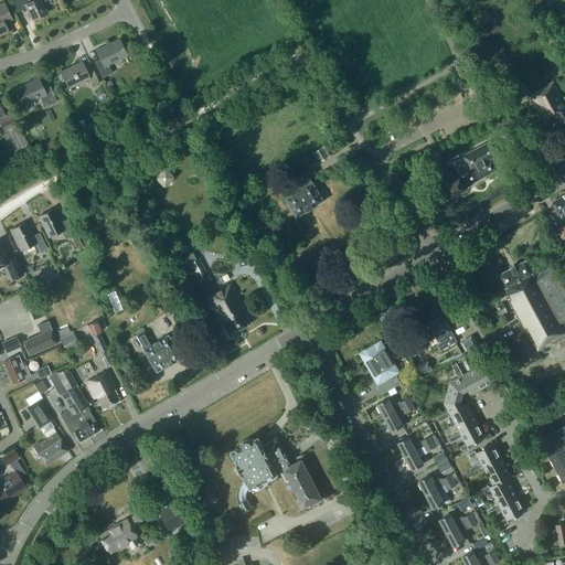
[(10,0),(17,12),(25,8),(31,20),(48,12),(43,2),(46,0),(10,0)]
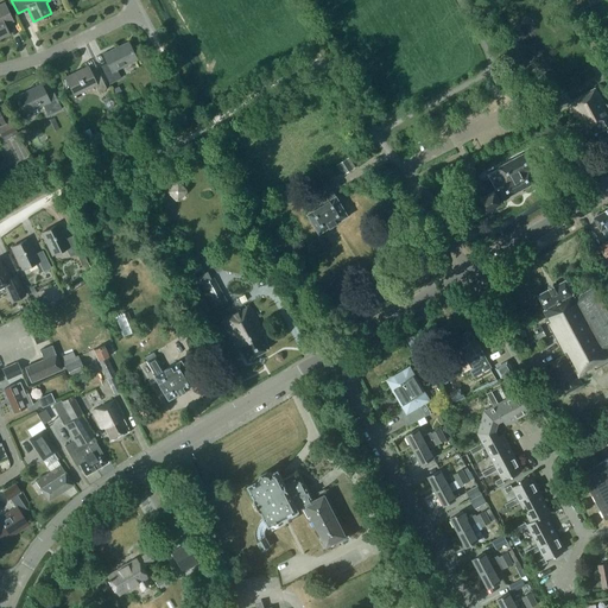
[(0,37),(10,33),(6,26),(13,21),(4,2),(0,4),(0,37)]
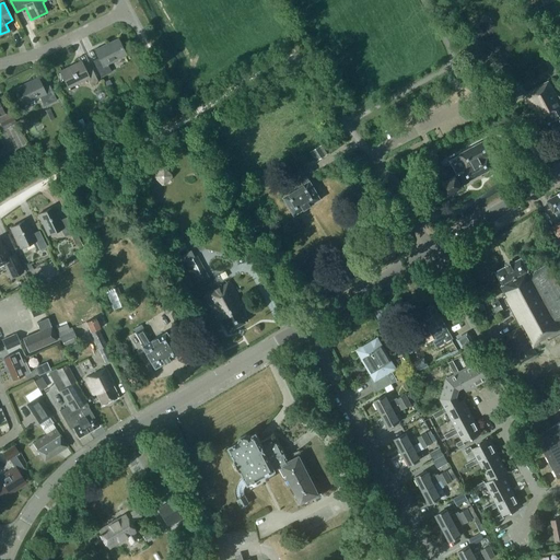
[(94,49),(98,57),(93,59),(102,77),(112,71),(107,62),(125,54),(117,37),(94,49)]
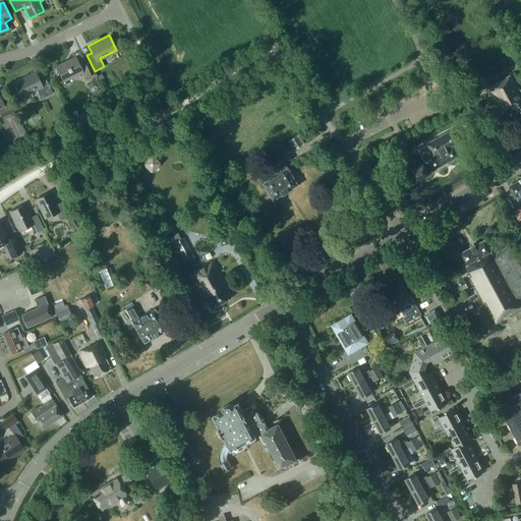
[(56,67),(55,67),(56,75),(57,75),(57,74),(61,74),(66,84),(66,83),(65,80),(81,72),(85,79),(92,76),(82,58),(77,61),(73,53),(73,54),(74,57),(57,65),(56,62),(55,62),(58,67),(56,67)]
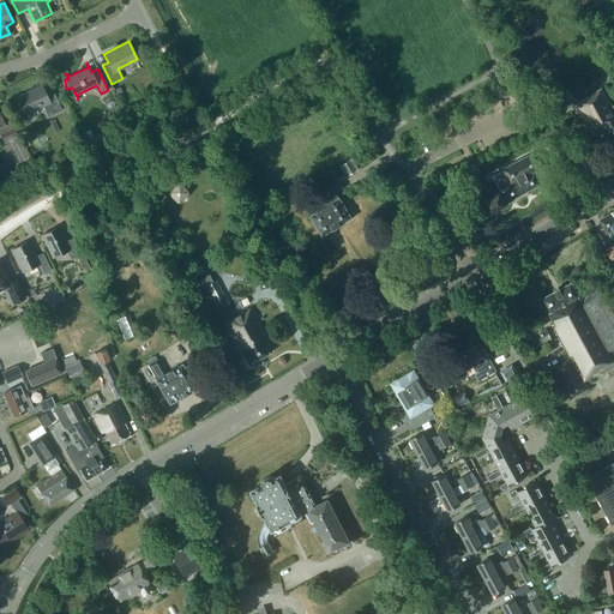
[(17,96),(18,102),(17,102),(18,104),(19,103),(25,114),(43,104),(48,115),(61,108),(53,94),(47,97),(41,84),(17,96)]
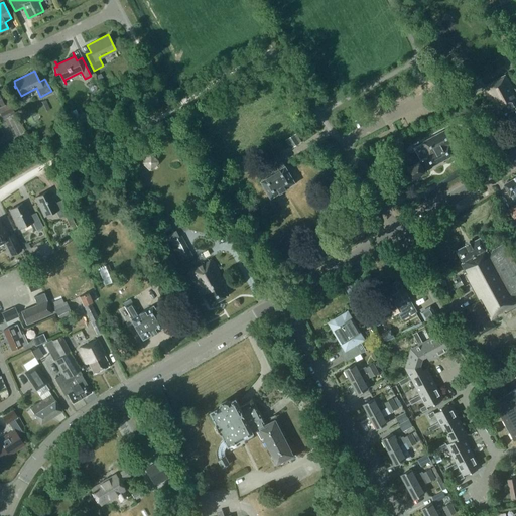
[(473,95),(486,88),(478,72),(469,77),(472,82),(468,85),(473,95)]
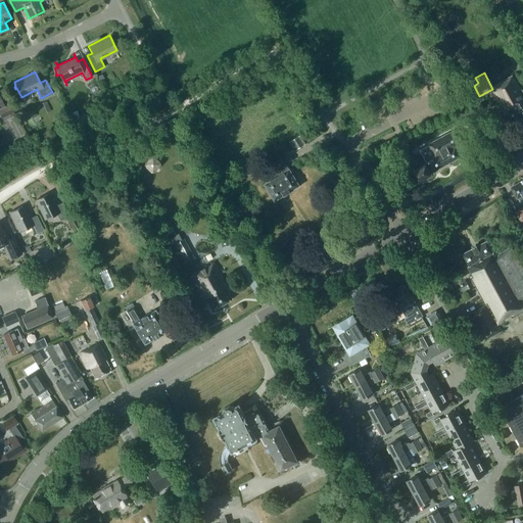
[(522,91),(514,75),(491,86),(496,95),(501,104),(500,104),(500,105),(503,111),(504,111),(506,110),(511,122),(522,114),(522,91)]
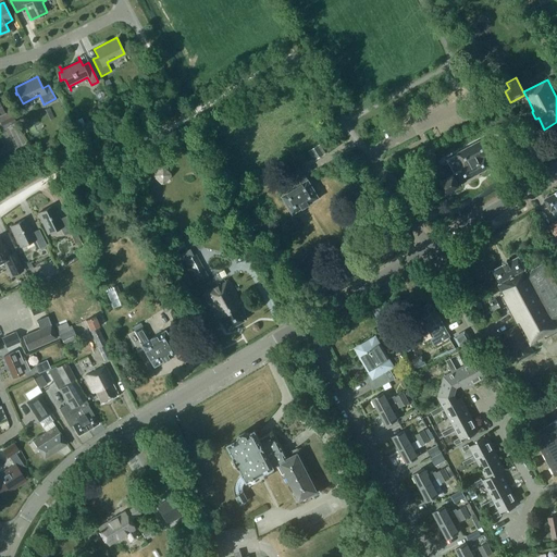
[(0,119),(0,121),(2,127),(15,121),(5,101),(0,103),(0,114),(1,113),(3,118),(0,119)]
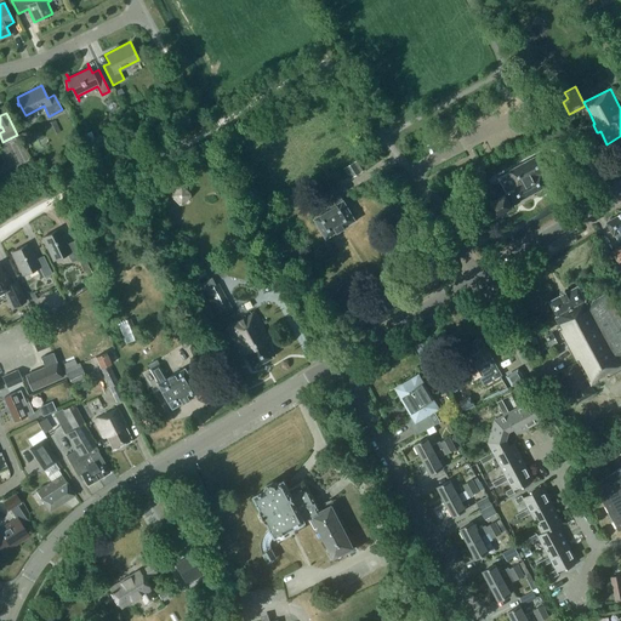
[(506,193),(491,201),(497,214),(547,186),(541,175),(548,170),(540,154),(510,171),(511,171),(497,178),(506,193)]
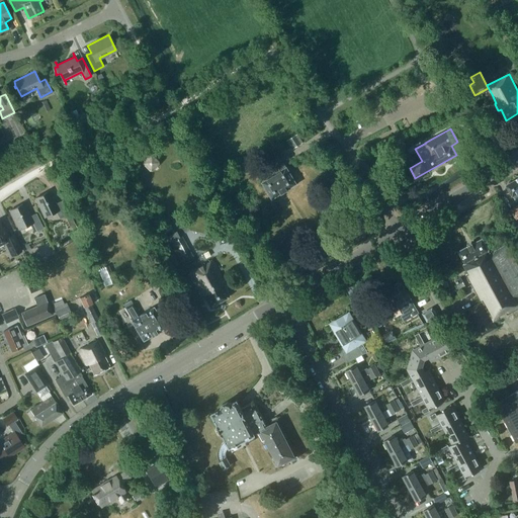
[(295,136),(289,140),(294,148),(300,144),(295,136)]
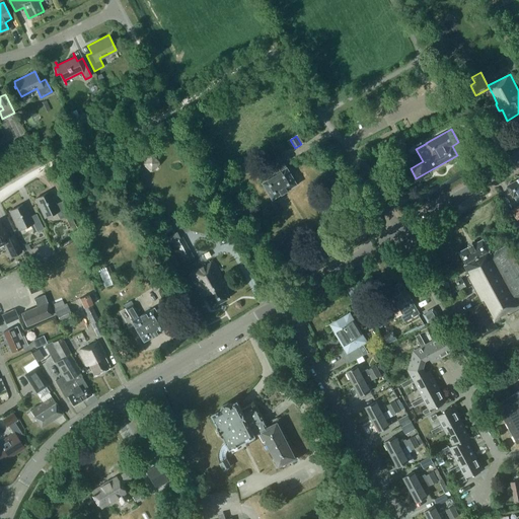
[(151,153),(142,162),(151,172),(160,162),(151,153)]
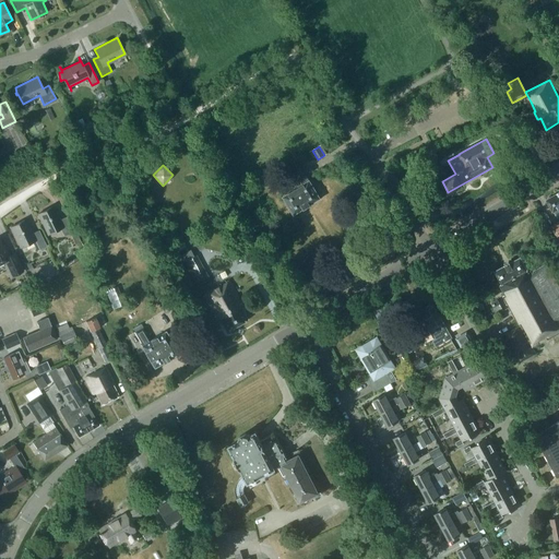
[(320,198),(304,171),(293,177),(299,187),(283,197),(294,214),(304,207),(304,209),(310,204),(320,198)]
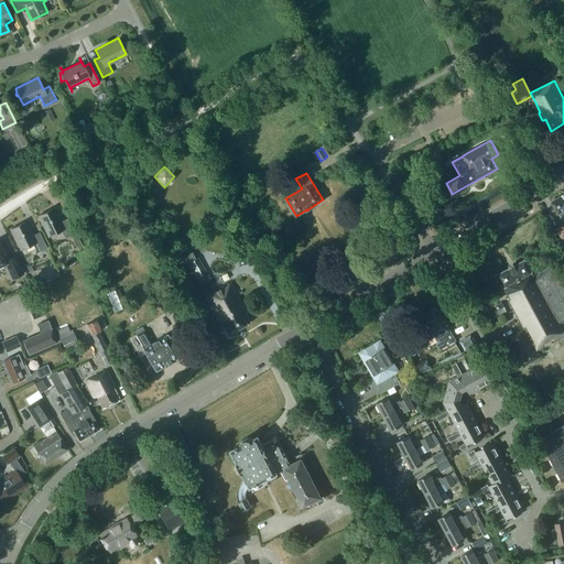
[(563,194),(551,202),(557,214),(560,213),(562,218),(563,216),(563,194)]
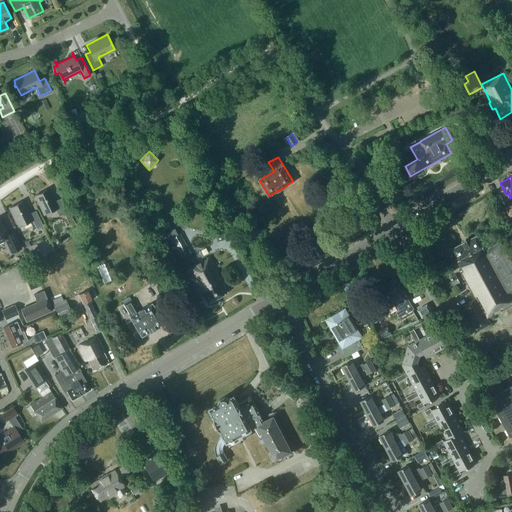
[(44,214),(55,209),(58,216),(67,211),(61,198),(55,201),(48,188),(35,195),(44,214)]
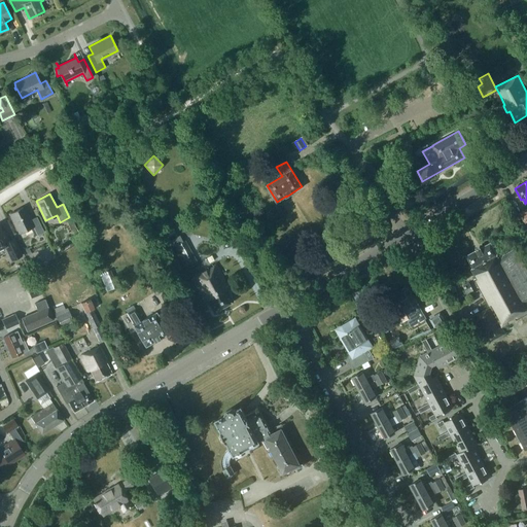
[(44,232),(37,217),(31,220),(24,207),(10,214),(20,233),(33,226),(37,235),(44,232)]
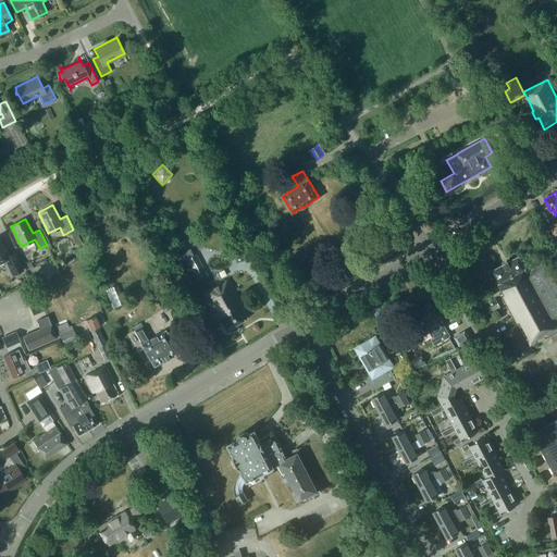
[(0,263),(5,261),(12,275),(24,270),(15,251),(9,254),(4,244),(3,245),(0,238),(0,263)]
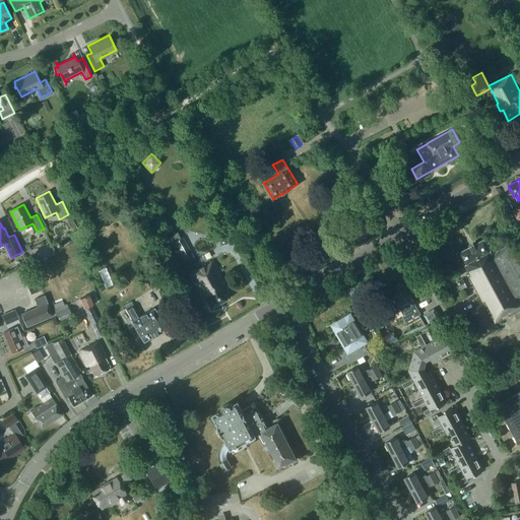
[(171,242),(183,264),(194,258),(182,236),(171,242)]
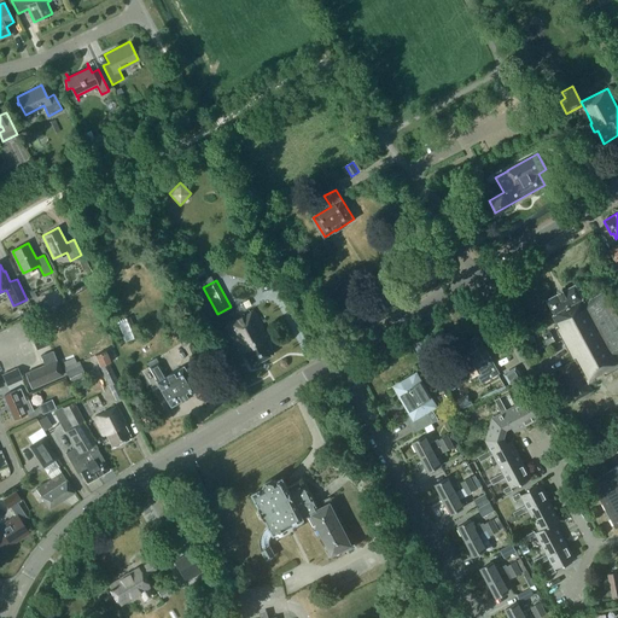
[(558,367),(575,400),(592,390),(588,382),(596,377),(598,378),(617,367),(617,318),(604,291),(587,299),(584,297),(582,297),(575,284),(547,298),(554,312),(552,313),(558,325),(555,326),(573,359),(558,367)]
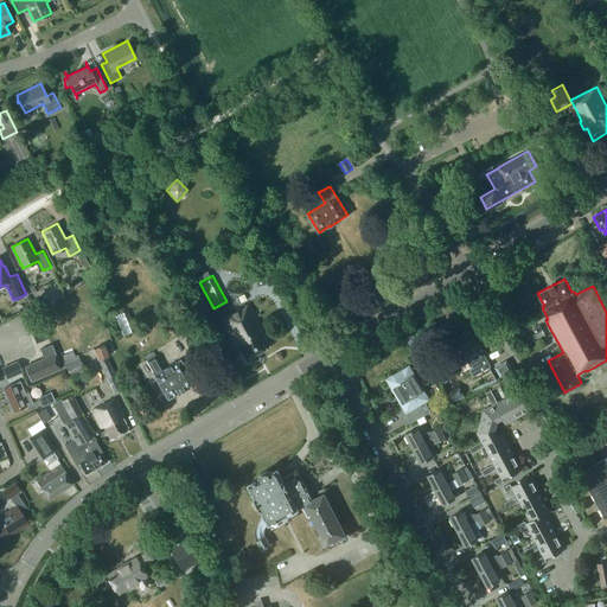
[(263,332),(248,305),(221,320),(236,347),(238,346),(246,359),(268,346),(261,333),(263,332)]
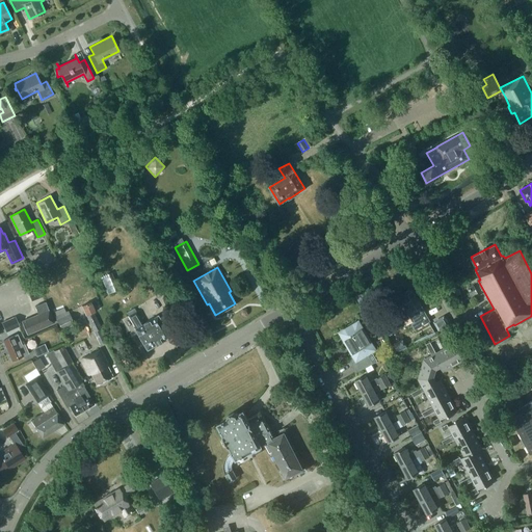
[(150,286),(156,297),(163,293),(156,282),(150,286)]
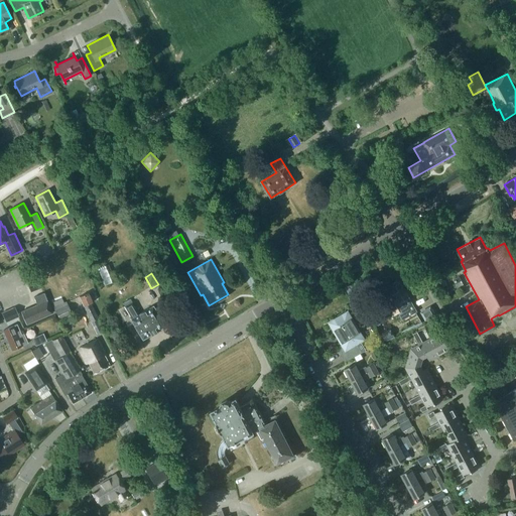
[(454,284),(457,289),(464,285),(459,276),(454,278),(457,282),(454,284)]
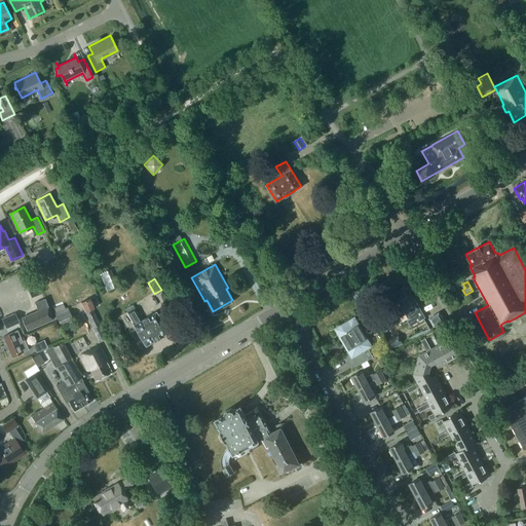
[(400,294),(389,299),(391,303),(389,305),(389,308),(392,312),(395,313),(398,320),(402,321),(406,318),(410,326),(425,316),(409,289),(404,287),(401,288),(400,294)]
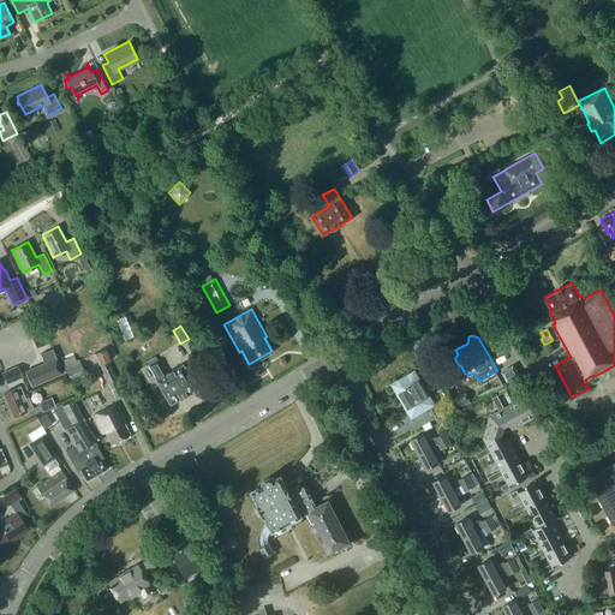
[(31,339),(35,347),(42,345),(39,336),(31,339)]
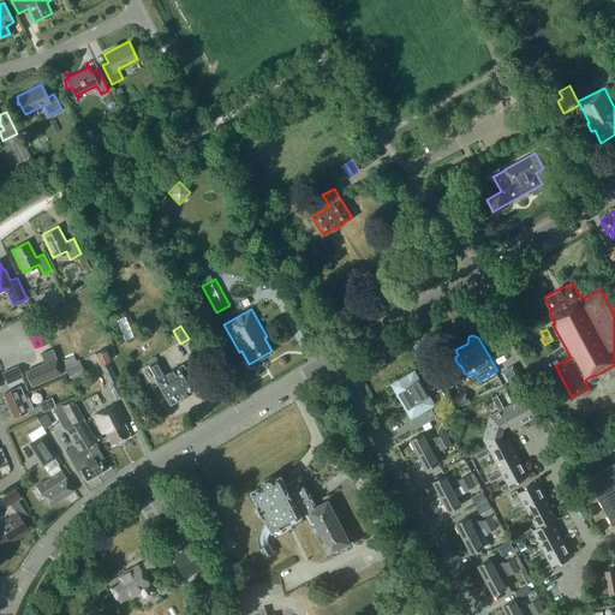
[(101,364),(113,394),(123,390),(106,348),(94,353),(99,364),(101,364)]
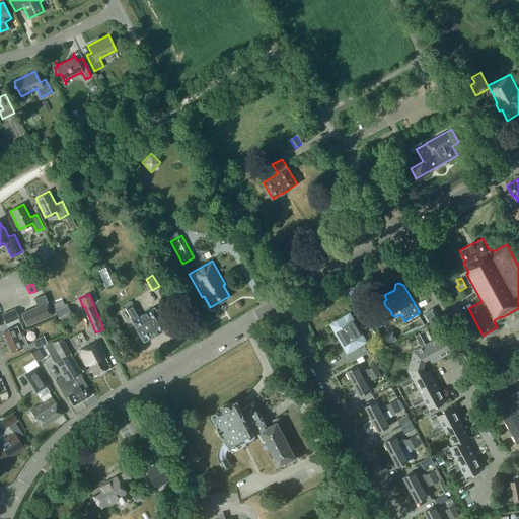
[(20,313),(25,325),(52,314),(44,295),(33,299),(36,306),(20,313)]
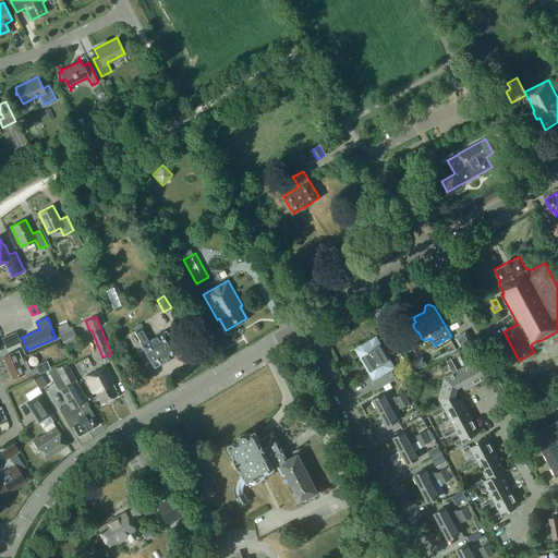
[(168,358),(178,352),(165,330),(149,339),(141,323),(133,327),(142,343),(141,344),(154,366),(162,361),(164,362),(168,359),(168,358)]
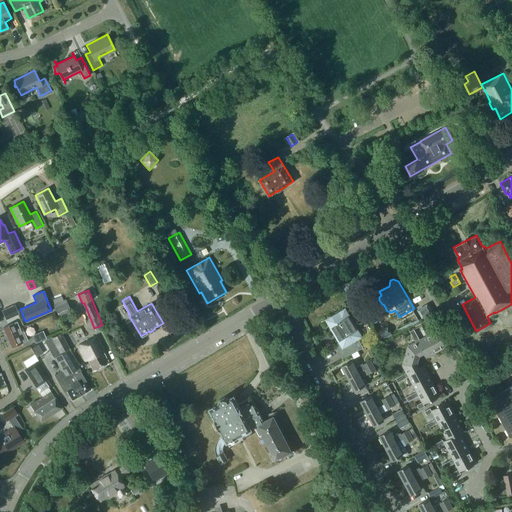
[(52,301),(60,317),(71,312),(64,298),(60,297),(52,301)]
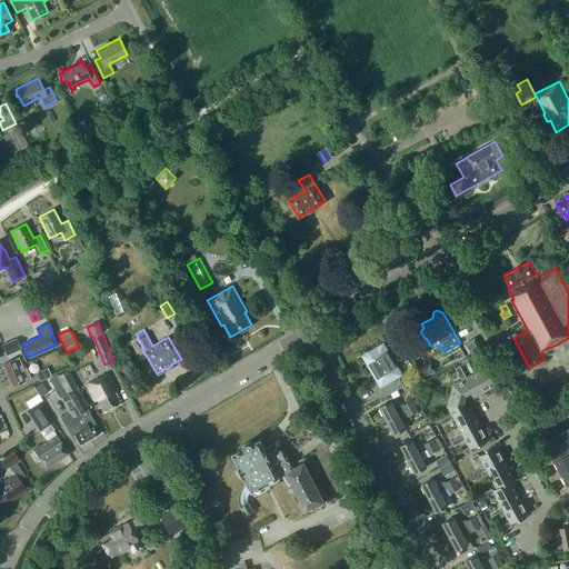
[(20,349),(16,338),(1,345),(6,355),(20,349)]
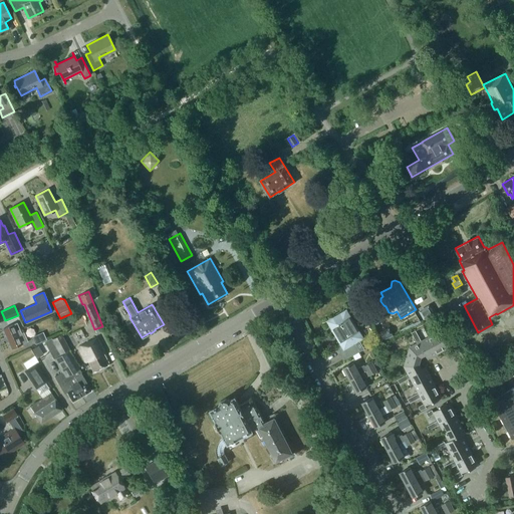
[(360,331),(358,332),(346,310),(345,311),(346,311),(340,314),(339,313),(335,316),(335,317),(329,320),(328,320),(341,343),(335,346),(343,359),(360,350),(355,341),(358,340),(358,341),(363,338),(360,331)]
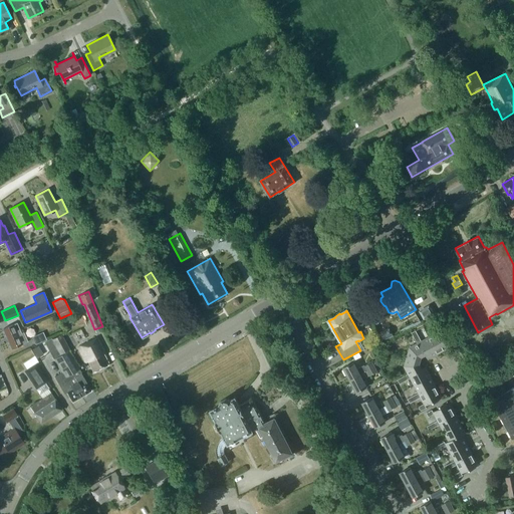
[(3,327),(12,346),(27,339),(23,332),(21,333),(17,321),(3,327)]
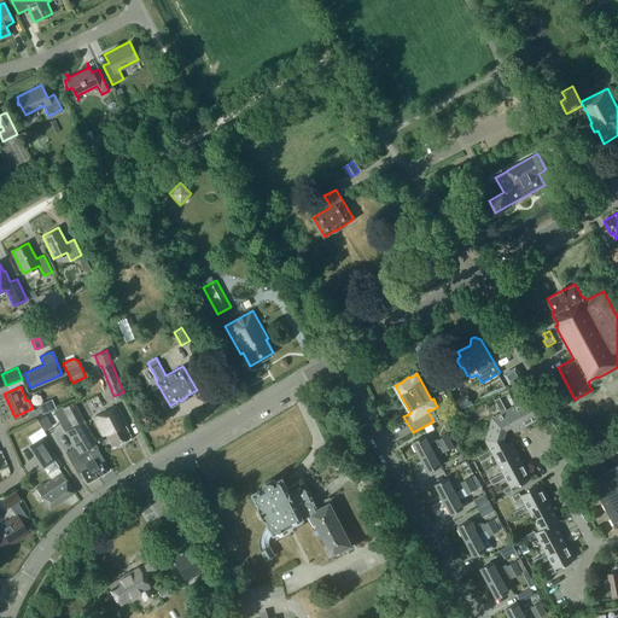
[(456,400),(461,408),(472,402),(467,394),(456,400)]
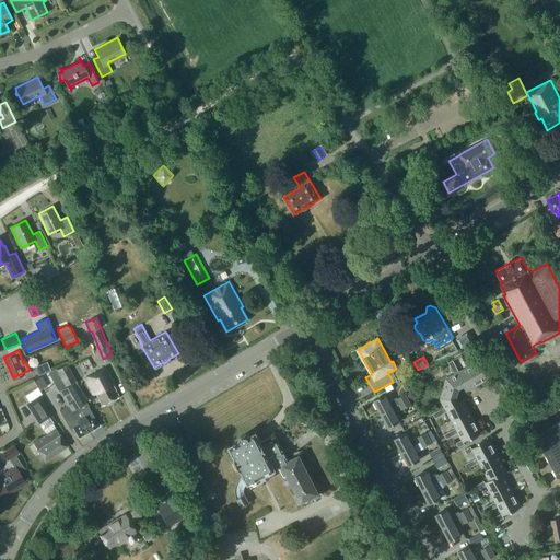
[(478,361),(467,368),(477,385),(488,380),(478,361)]
